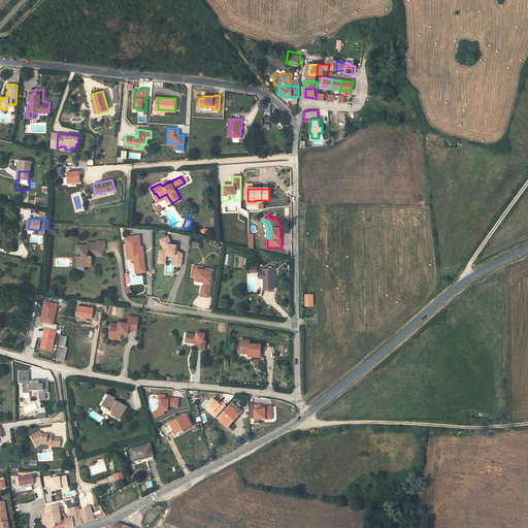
[(168,235),(160,239),(164,249),(160,251),(159,259),(165,259),(165,255),(167,254),(175,255),(176,256),(176,258),(183,259),(184,253),(177,250),(175,250),(176,244),(172,243),(168,235)]
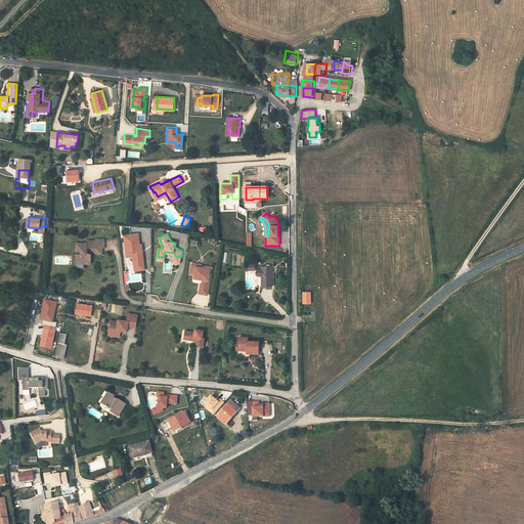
[(103,248),(105,248),(105,238),(96,239),(97,248),(103,248)]
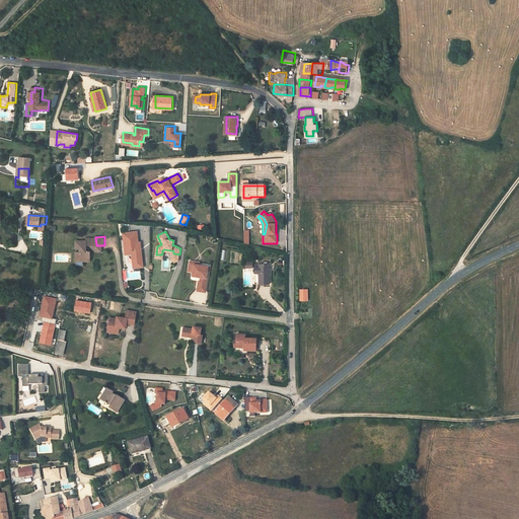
[(138,236),(123,237),(125,255),(132,255),(134,270),(143,268),(142,258),(140,258),(138,243),(138,236)]
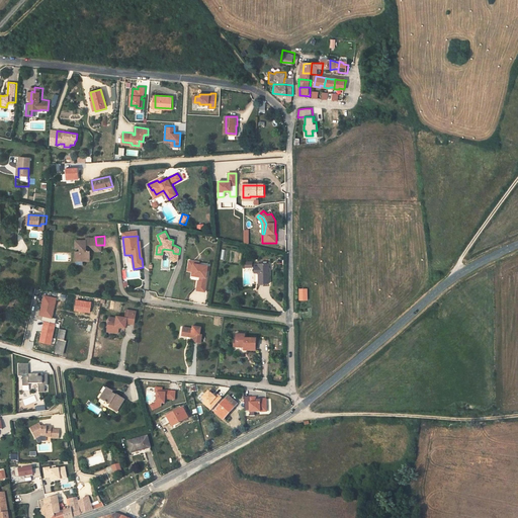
[(95,251),(102,251),(102,245),(96,245),(95,237),(86,237),(86,240),(86,244),(90,244),(95,251)]
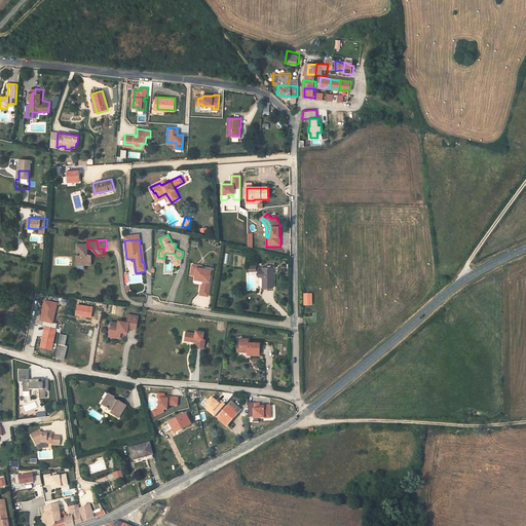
[(78,255),(78,261),(84,261),(84,264),(92,264),(91,254),(87,255),(87,248),(87,243),(78,243),(78,252),(83,252),(83,255),(78,255)]
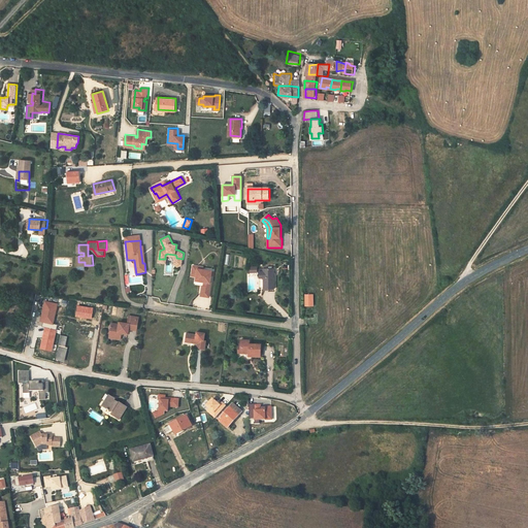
[(165,259),(159,259),(158,262),(166,263),(167,256),(174,256),(174,264),(177,266),(182,265),(183,259),(176,258),(176,256),(175,255),(167,254),(165,255),(165,259)]
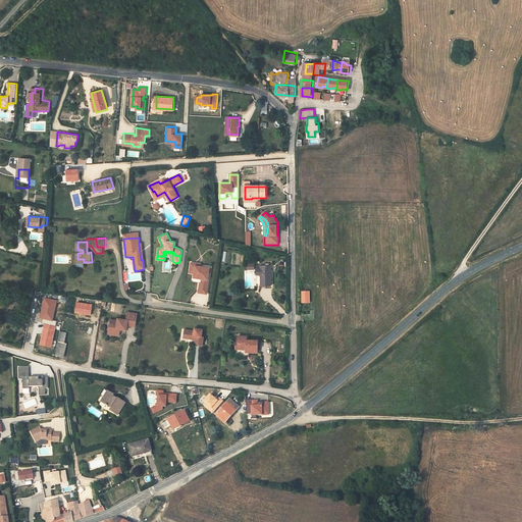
[(196,263),(191,262),(189,270),(194,270),(194,273),(193,276),(200,277),(202,278),(205,278),(204,282),(201,281),(200,281),(199,292),(207,293),(209,278),(207,278),(209,267),(200,266),(195,265),(196,263)]
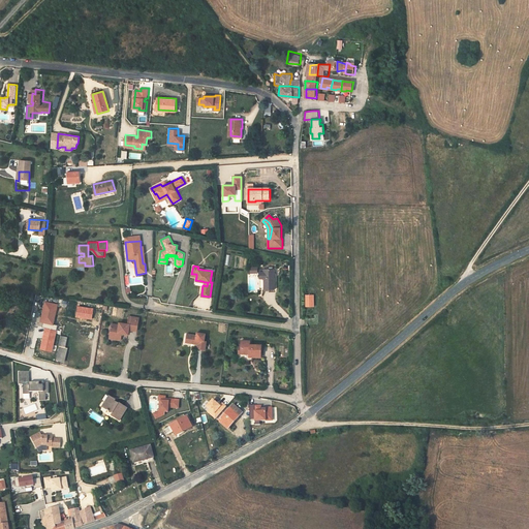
[(265,269),(265,271),(260,271),(260,278),(266,278),(266,290),(275,290),(275,268),(265,269)]
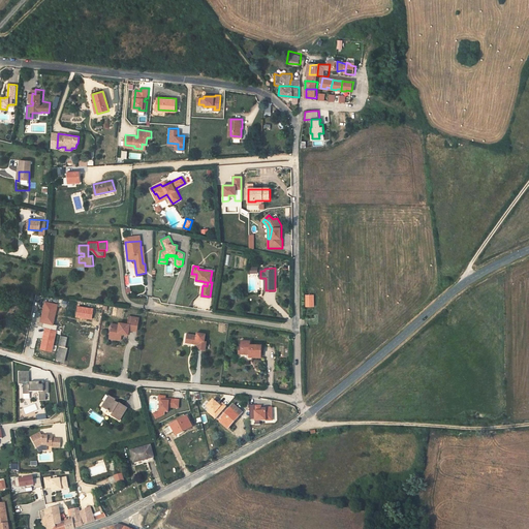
[(314,307),(314,294),(305,294),(305,307),(314,307)]
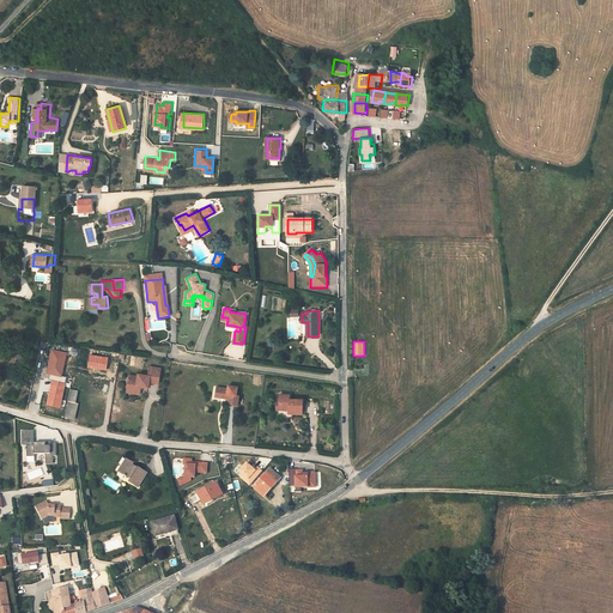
[(50,376),(49,382),(54,383),(66,386),(67,380),(62,378),(67,356),(53,352),(48,375),(50,376)]
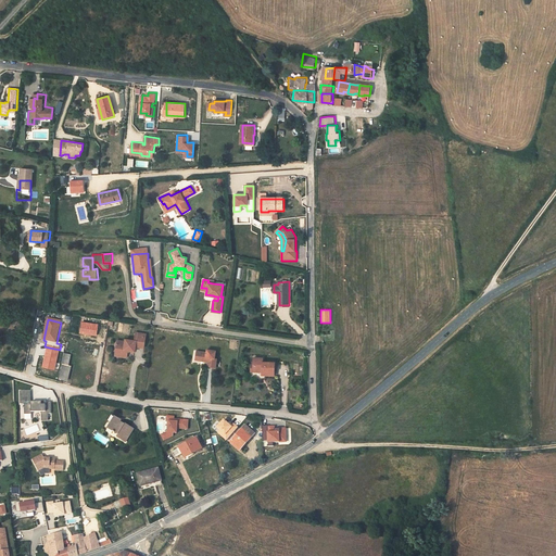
[(97,338),(99,328),(83,326),(80,336),(97,338)]
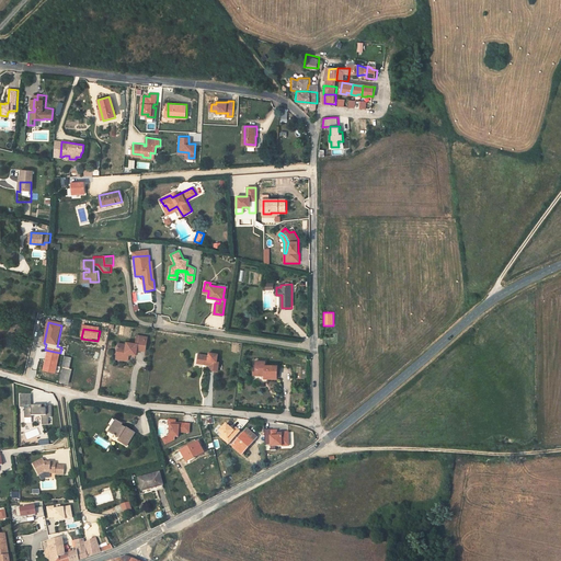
[(117,355),(123,356),(123,358),(129,359),(129,354),(137,355),(137,350),(146,351),(148,338),(138,335),(137,344),(127,342),(127,344),(119,343),(117,355)]
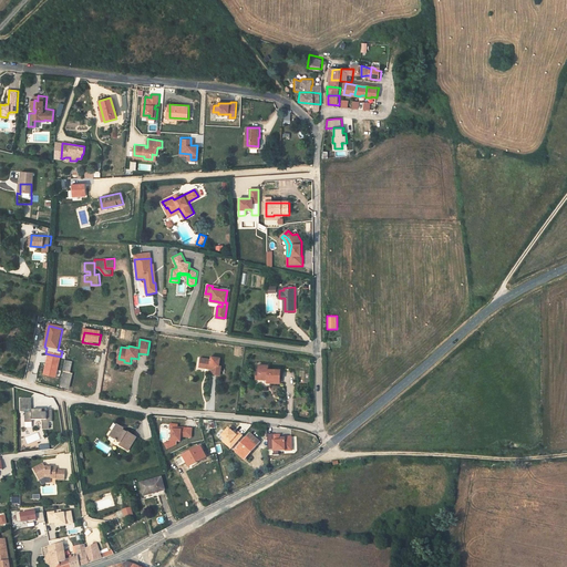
[(61,357),(50,354),(44,375),(57,378),(61,357)]
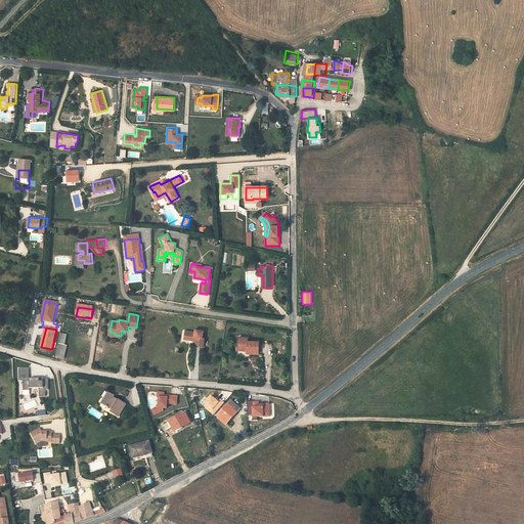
[(197,330),(197,333),(187,332),(186,338),(195,339),(198,342),(197,346),(205,347),(205,339),(203,338),(204,331),(197,330)]
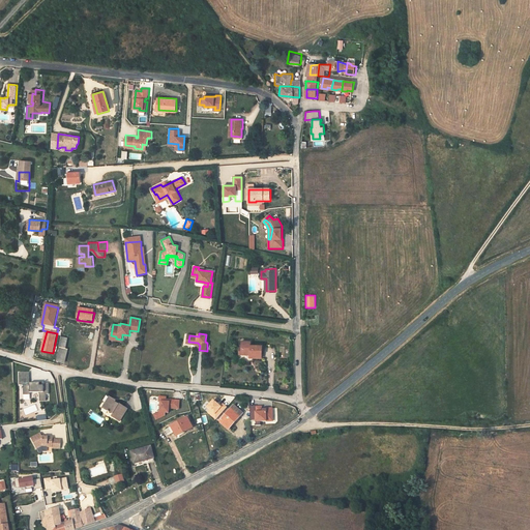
[(251,344),(252,340),(243,340),(243,346),(244,346),(244,353),(251,353),(254,353),(254,356),(263,357),(263,345),(251,344)]
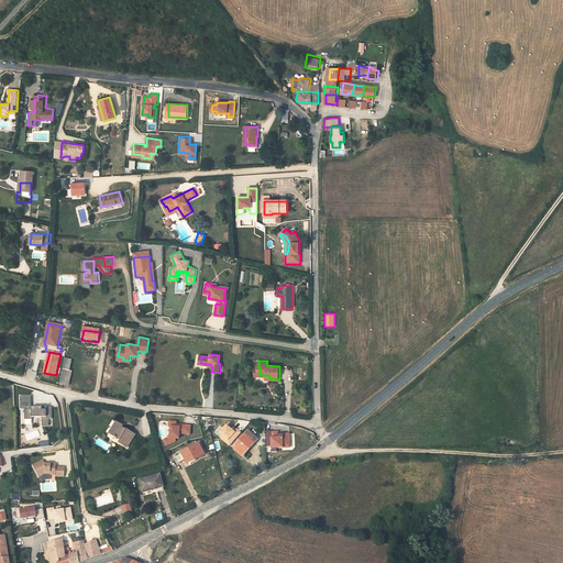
[(69,387),(73,373),(64,372),(62,385),(69,387)]
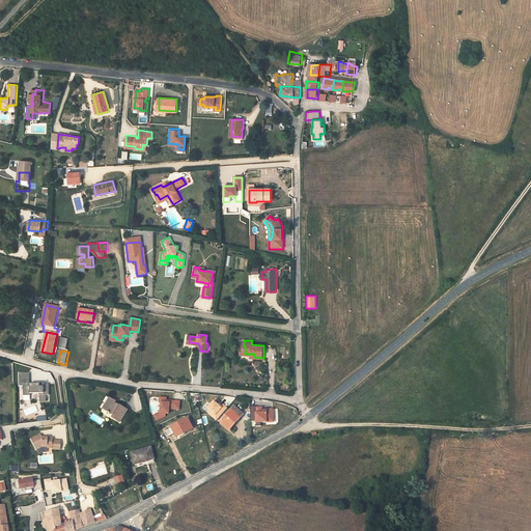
[(28,373),(18,374),(18,387),(22,387),(23,397),(29,396),(29,394),(38,394),(39,400),(46,400),(45,395),(48,395),(47,384),(43,384),(43,387),(38,387),(38,386),(29,386),(28,373)]
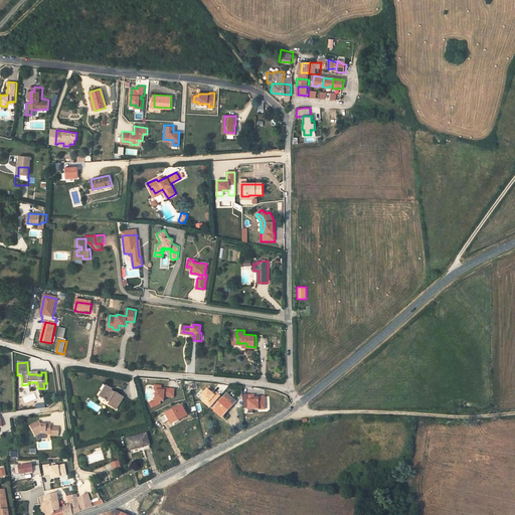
[(186,383),(188,391),(191,391),(195,390),(194,383),(189,383),(186,383)]
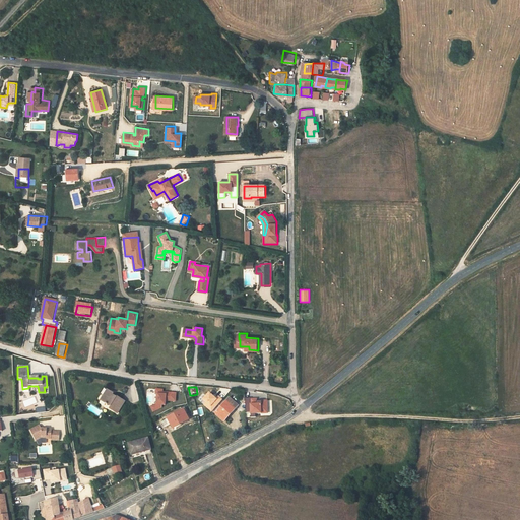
[(111,406),(110,409),(118,414),(124,402),(121,400),(121,399),(118,397),(117,398),(113,395),(114,394),(104,388),(101,394),(103,395),(101,400),(106,403),(105,404),(107,405),(108,404),(111,406)]
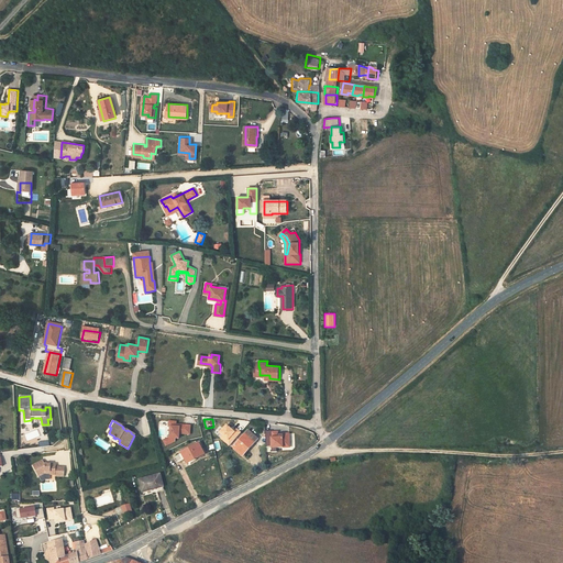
[(191,434),(191,426),(180,426),(180,428),(177,427),(177,422),(169,422),(169,427),(172,428),(170,438),(165,441),(167,446),(176,442),(176,439),(180,439),(180,434),(191,434)]
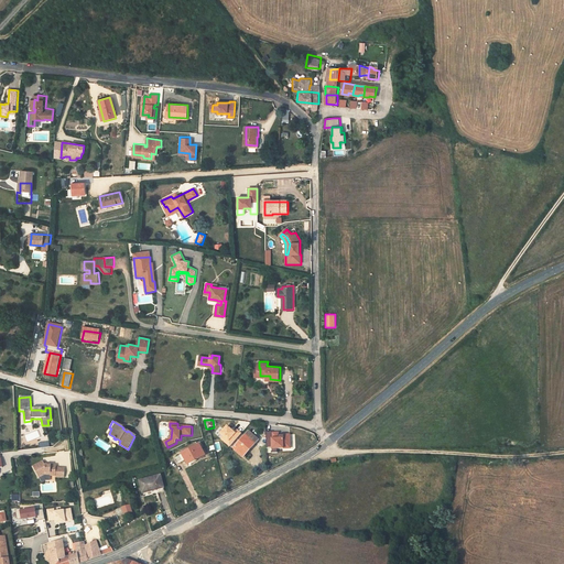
[(230,446),(241,433),(237,429),(235,432),(227,425),(220,433),(224,436),(221,438),(230,446)]
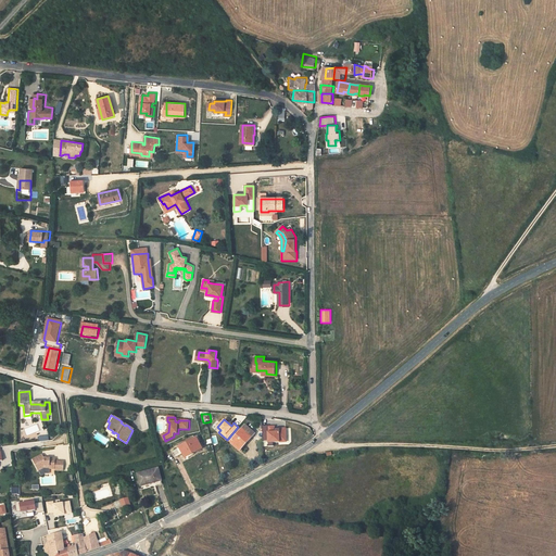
[(230,441),(240,450),(250,438),(251,438),(254,434),(244,426),(230,441)]
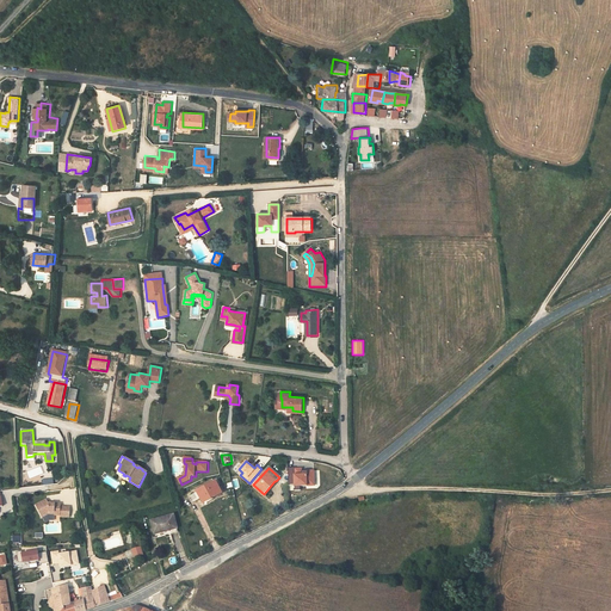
[(295,468),(289,469),(289,485),(296,485),(296,491),(301,491),(301,487),(315,486),(315,471),(302,471),(302,475),(295,476),(295,468)]
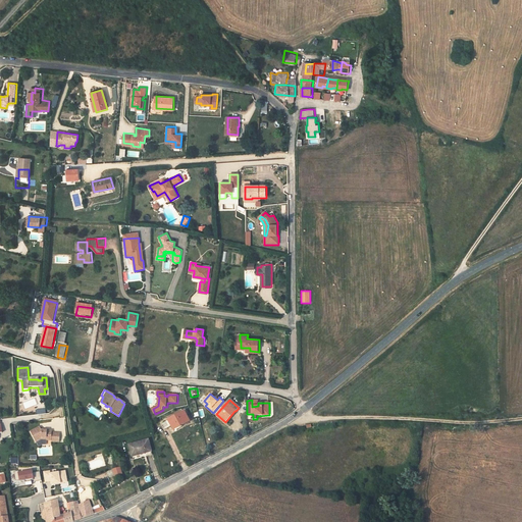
[(174,424),(176,428),(191,420),(186,411),(167,421),(170,426),(174,424)]
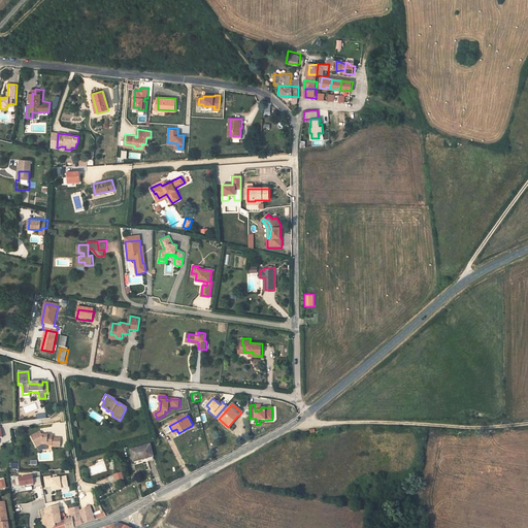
[(32,435),(38,446),(43,442),(48,443),(48,444),(53,444),(53,446),(61,446),(61,436),(54,436),(54,433),(43,433),(41,430),(32,435)]
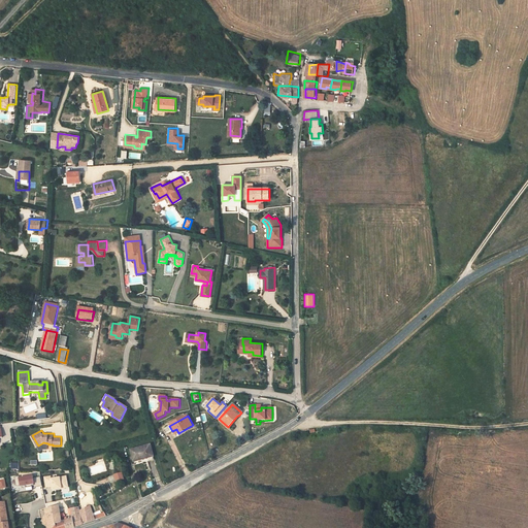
[(132,448),(135,460),(149,456),(150,459),(155,458),(152,442),(132,448)]
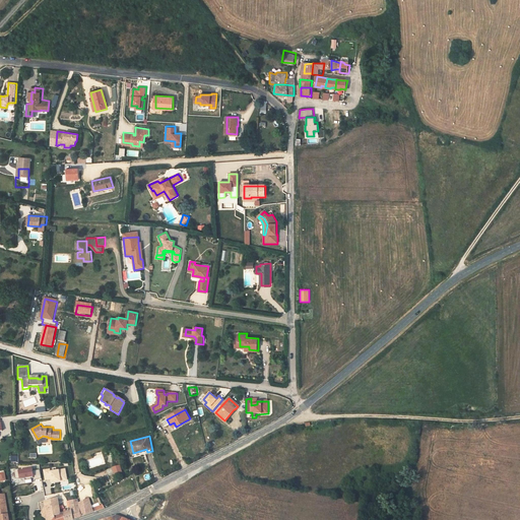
[(119,465),(113,467),(115,473),(122,471),(119,465)]
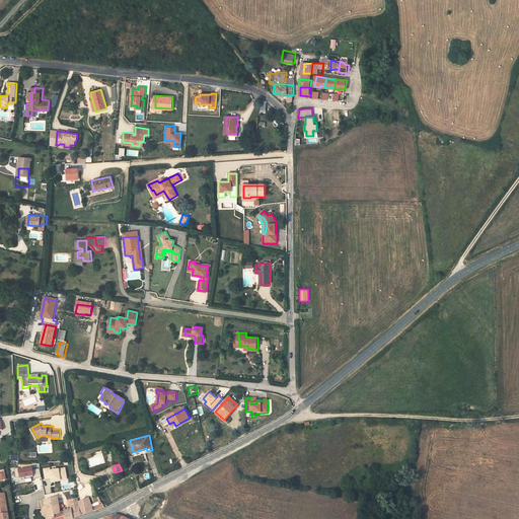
[(32,467),(19,470),(20,478),(34,476),(32,467)]
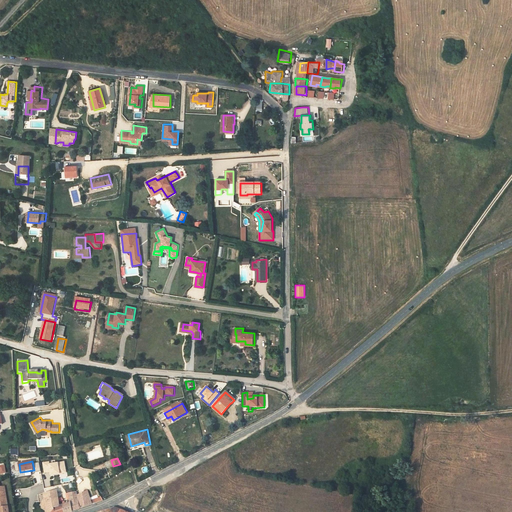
[(49,462),(43,463),(44,473),(50,473),(51,476),(67,473),(64,462),(50,464),(49,462)]
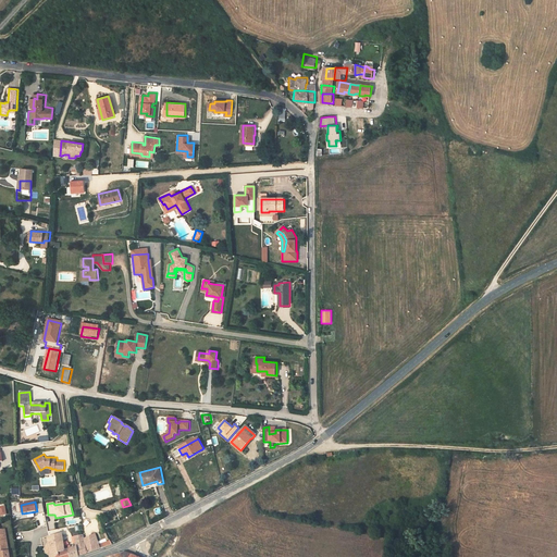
[(0,529),(0,556),(9,556),(5,529),(1,530),(0,529)]
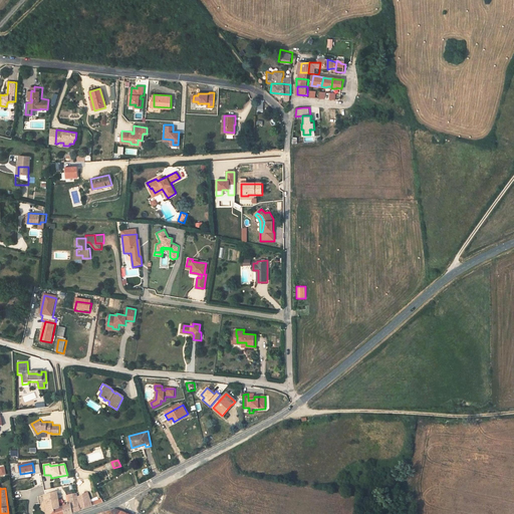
[(46,513),(65,513),(64,507),(59,508),(57,492),(44,495),(44,499),(42,503),(45,505),(46,511),(46,513)]
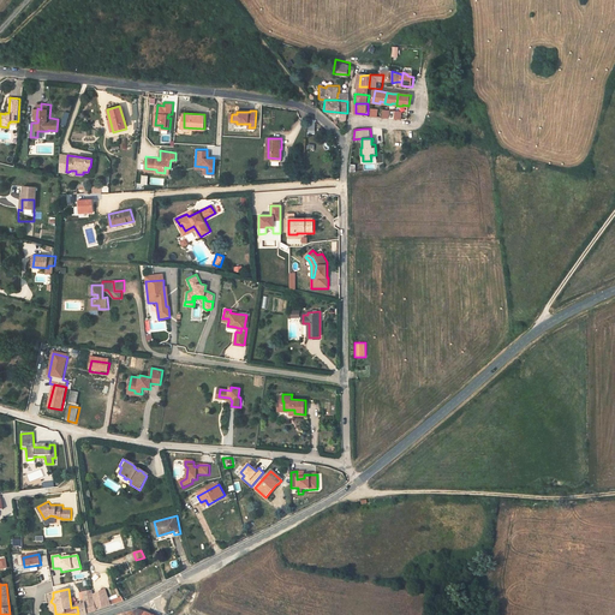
[(91,591),(83,593),(83,599),(84,604),(77,607),(78,614),(83,614),(109,607),(108,602),(105,590),(93,595),(91,591)]
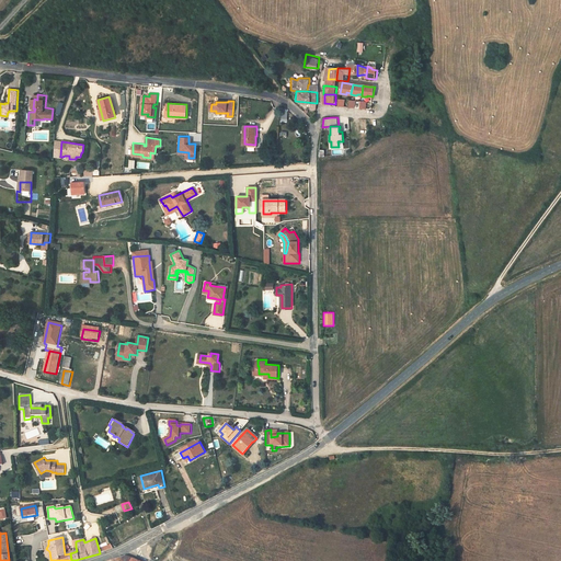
All buildings are outlined.
